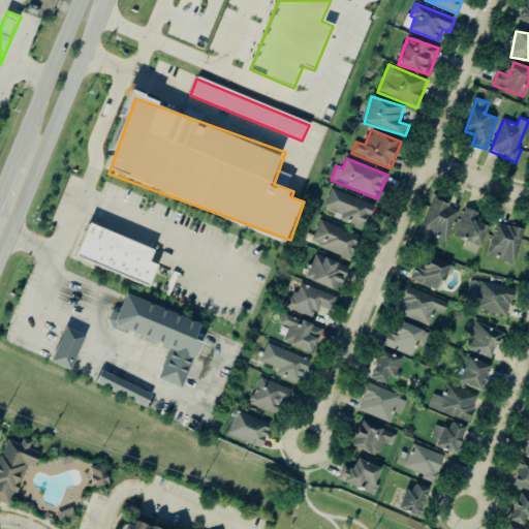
[(324,207),(336,212),(334,217),(365,230),(375,208),(333,188),(324,207)]
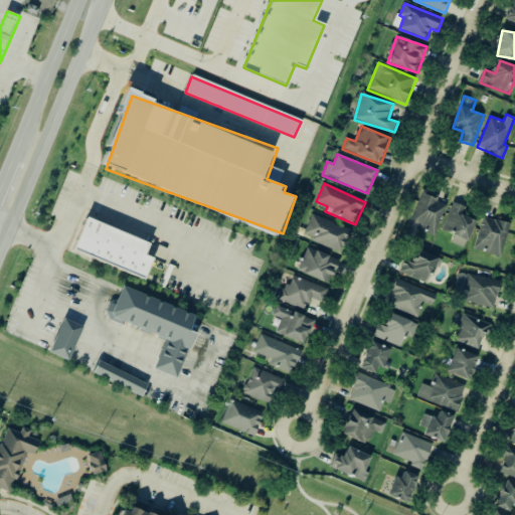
[(440,196),(421,189),(407,230),(434,239),(446,205),(438,202),(440,196)]
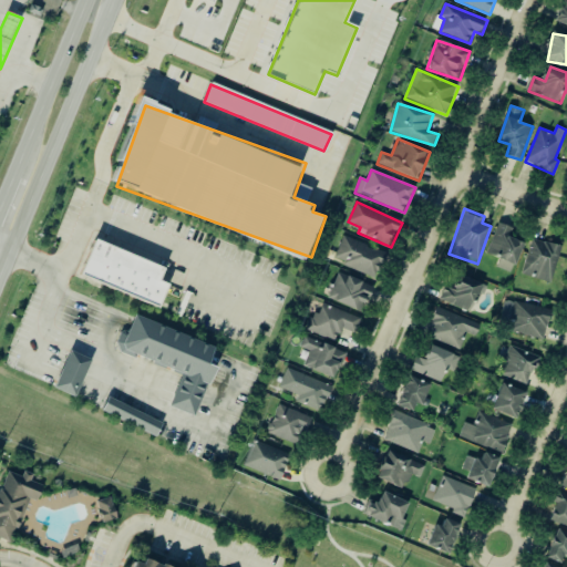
[(525,241),(512,238),(514,227),(497,223),(488,255),(501,258),(497,268),(515,274),(525,241)]
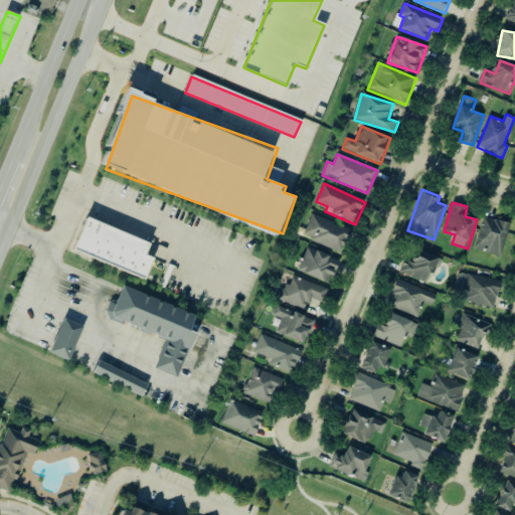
[(343,253),(352,230),(312,214),(302,236),(343,253)]
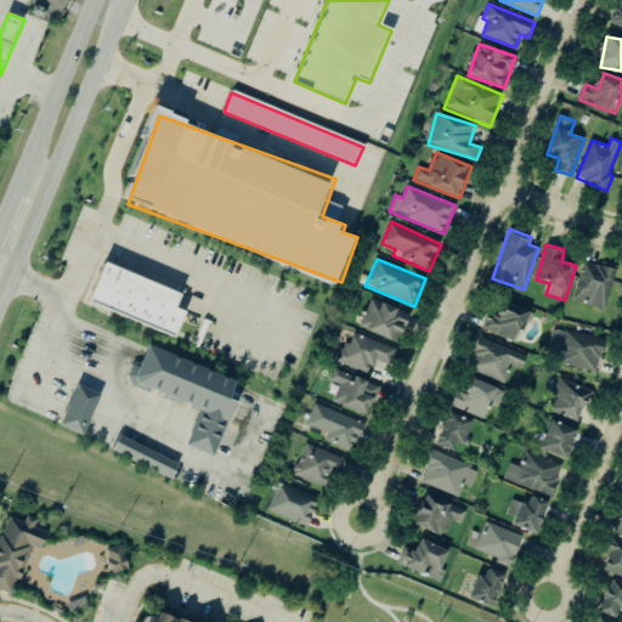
[(171,339),(86,303),(103,263),(179,295),(173,309),(182,312),(171,339)]
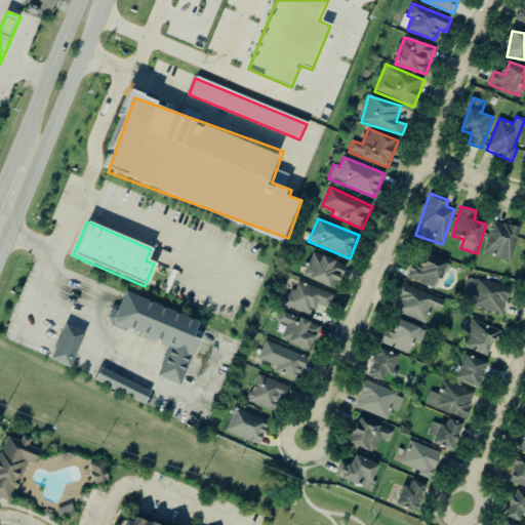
[(484,254),(512,261),(520,228),(492,221),(484,254)]
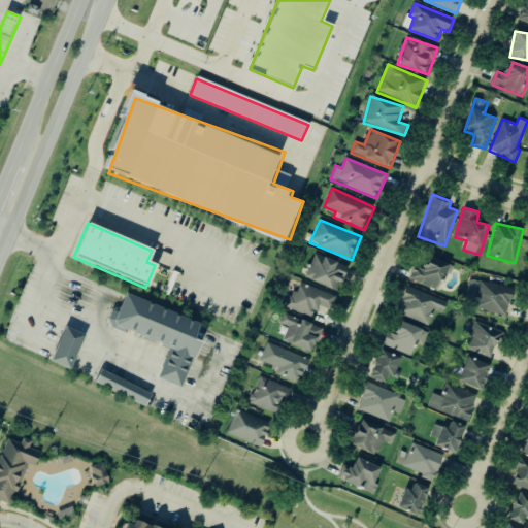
[(305,278),(338,292),(349,267),(316,254),(305,278)]
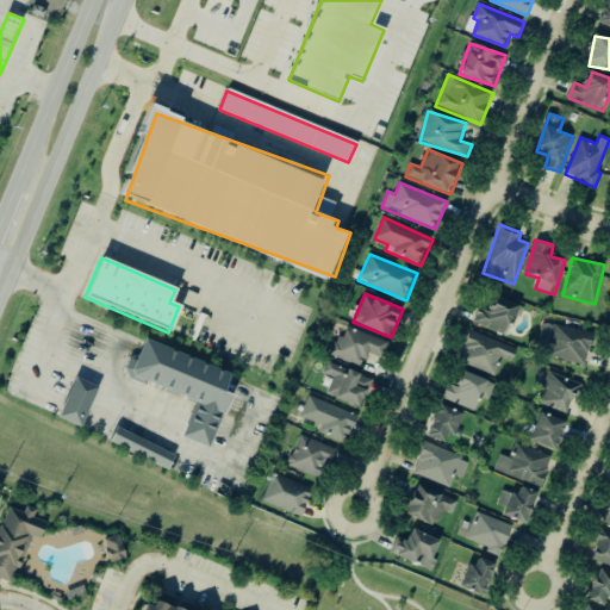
[(511,336),(520,305),(498,298),(496,305),(490,303),(487,311),(478,309),(473,324),(511,336)]
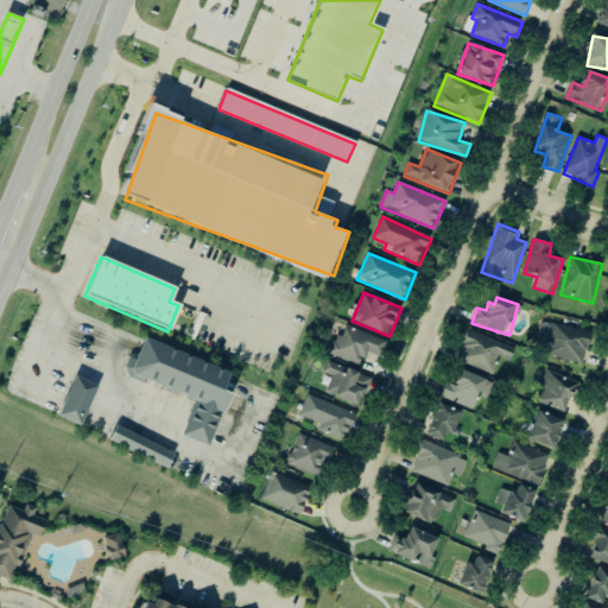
[(583,365),(593,336),(544,320),(534,348),(583,365)]
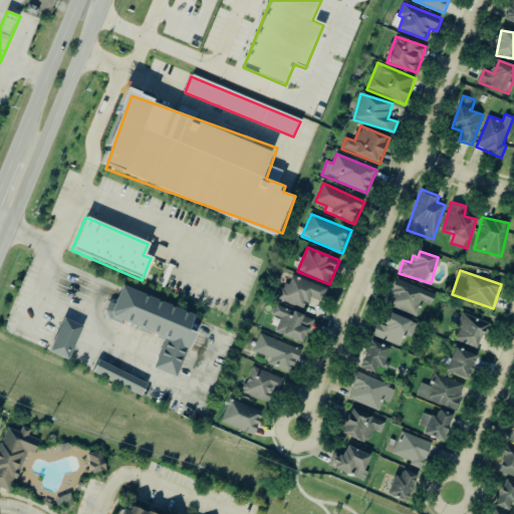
[(327,288),(292,276),(289,282),(285,281),(278,300),(305,309),(309,297),(322,302),(327,288)]
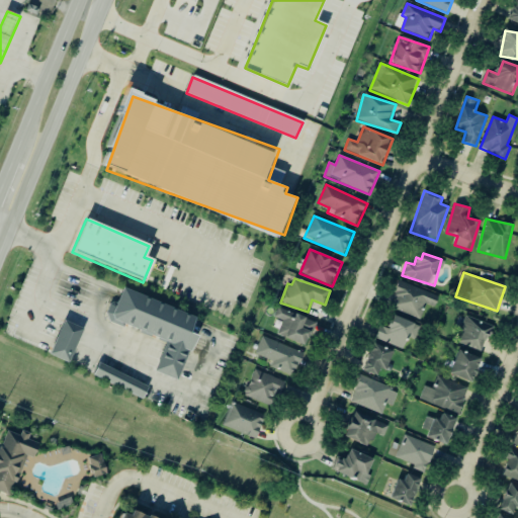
[(421,320),(427,305),(435,308),(440,298),(401,280),(390,306),(421,320)]
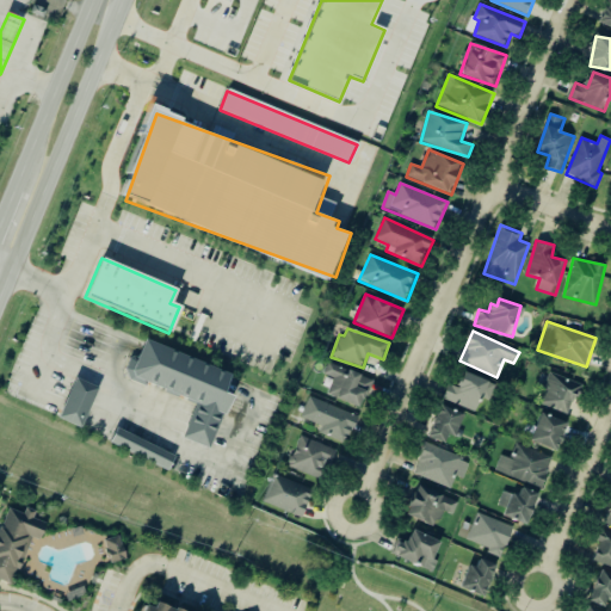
[(236,374),(148,340),(140,363),(133,359),(127,378),(147,386),(148,383),(199,402),(186,438),(215,449),(235,395),(228,393),(236,374)]
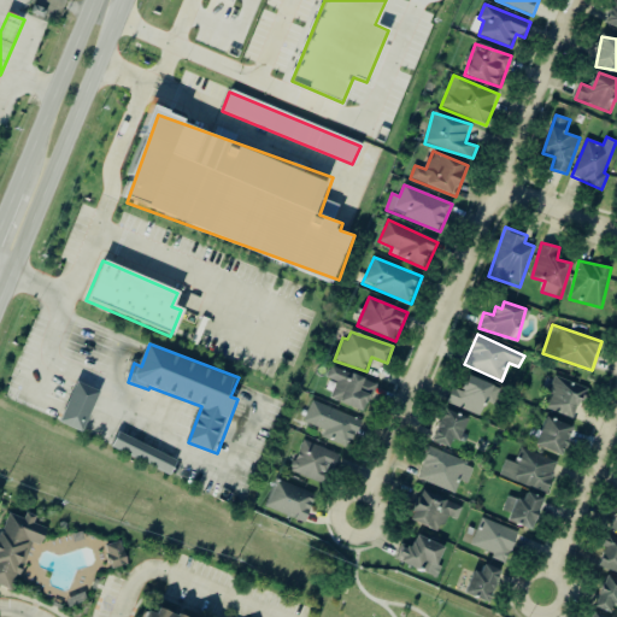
[(368,412),(377,383),(333,368),(328,381),(335,383),(330,400),(368,412)]
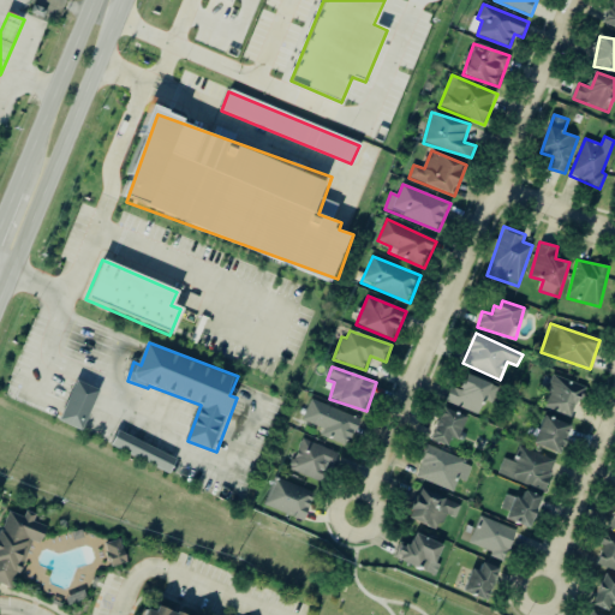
[(586,382),(553,374),(544,408),(577,417),(586,382)]
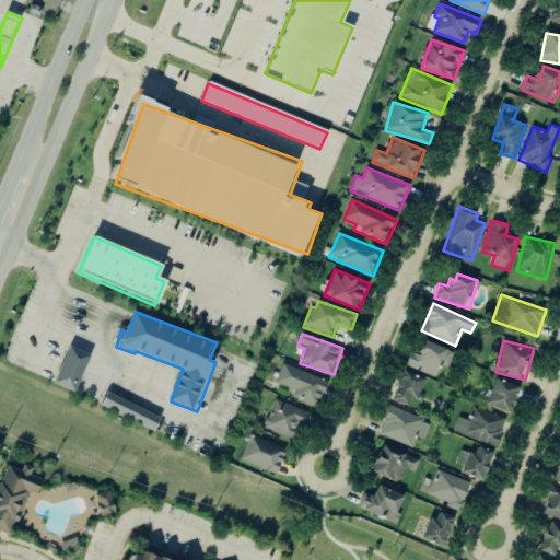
[(422,356),(410,351),(406,365),(438,377),(448,349),(428,341),(422,356)]
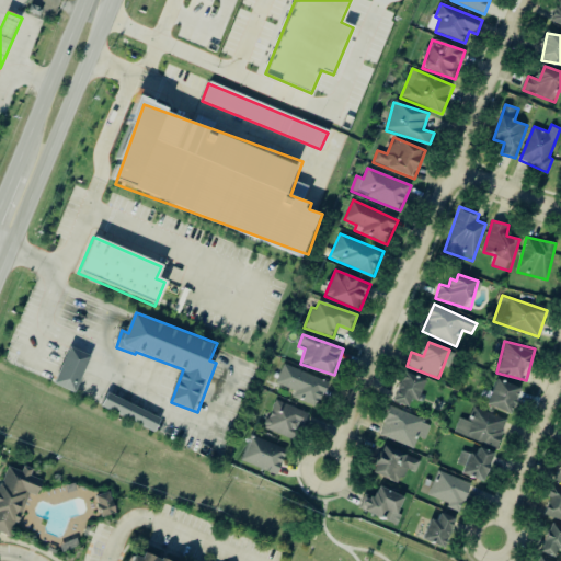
[(53,384),(69,347),(89,357),(72,392),(53,384)]
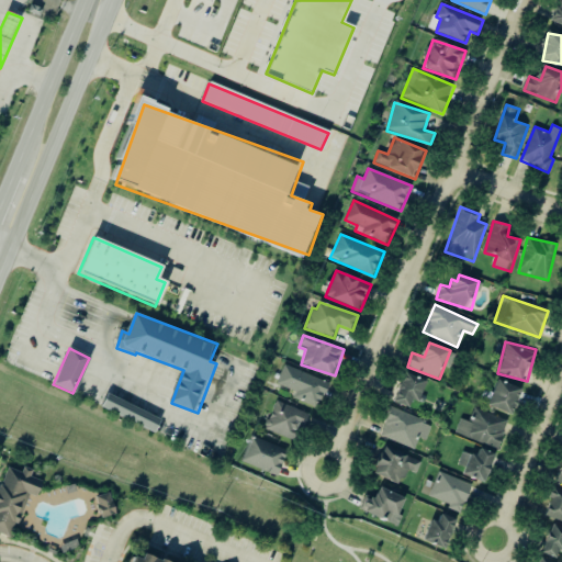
[(293,400),(319,409),(329,383),(284,366),(277,385),(295,392),(293,400)]
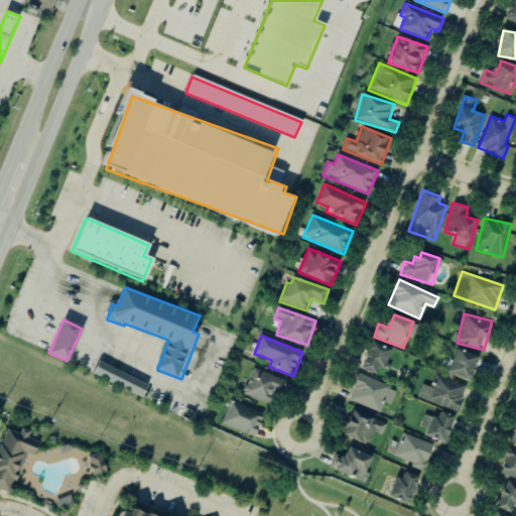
[(378,374),(380,367),(388,369),(393,349),(371,344),(365,371),(378,374)]
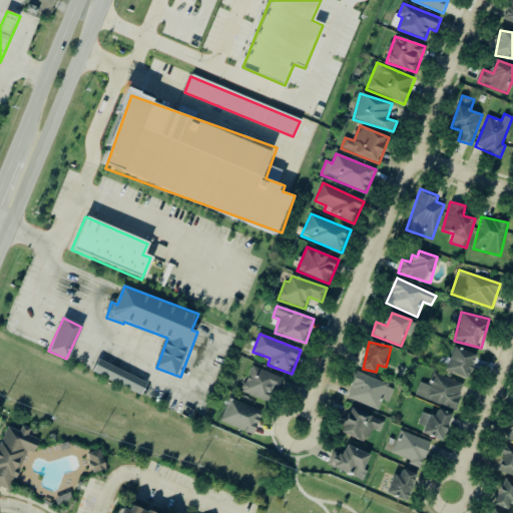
[(447,372),(471,379),(478,355),(455,348),(447,372)]
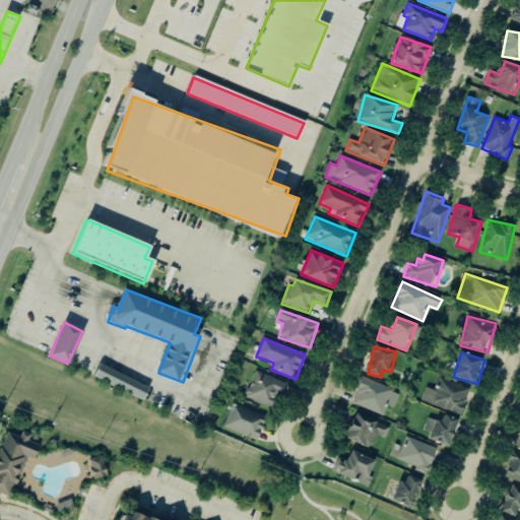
[(147,389),(141,401),(92,377),(99,365),(147,389)]
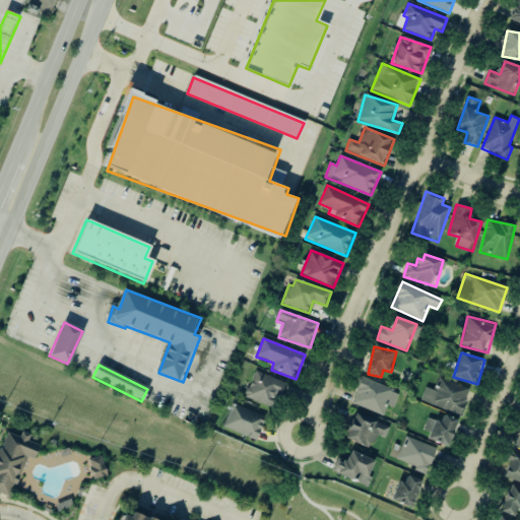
[(286,384),(256,372),(245,397),(272,408),(277,395),(281,396),(286,384)]
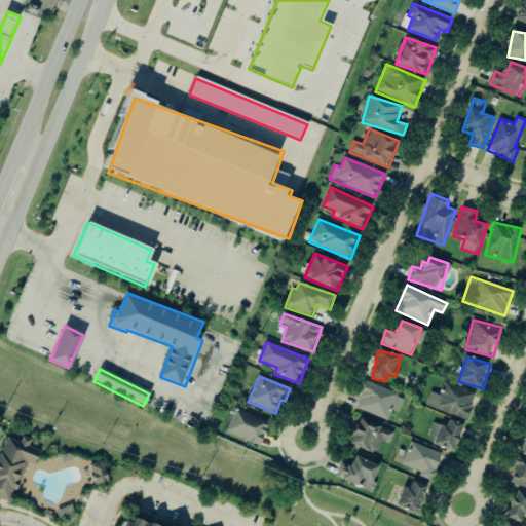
[(438,395),(431,392),(426,405),(465,421),(477,396),(444,381),(438,395)]
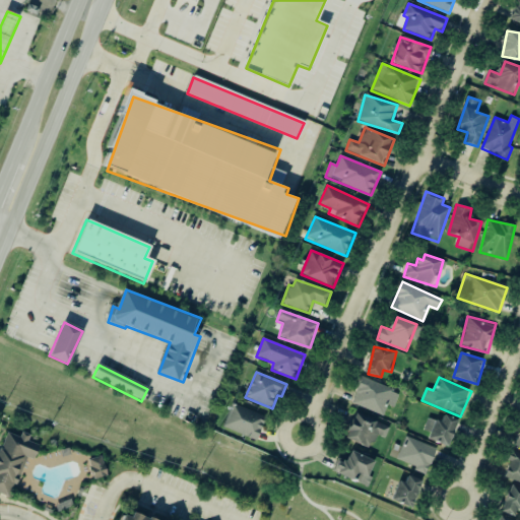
[(394,408),(400,393),(363,378),(352,403),(384,416),(388,405),(394,408)]
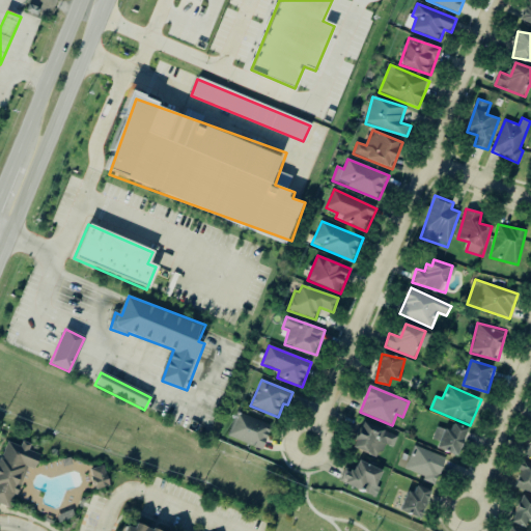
[(235,414),(229,439),(266,449),(272,424),(235,414)]
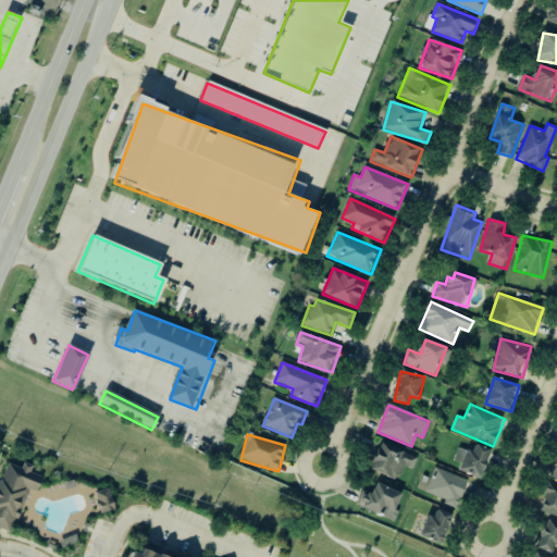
[(418,456),(379,444),(371,471),(398,480),(403,466),(415,469),(418,456)]
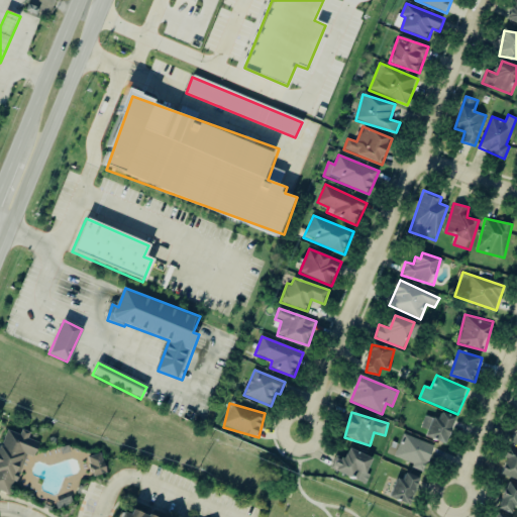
[(456,417),(441,413),(440,419),(425,416),(422,428),(429,430),(427,438),(449,444),(456,417)]
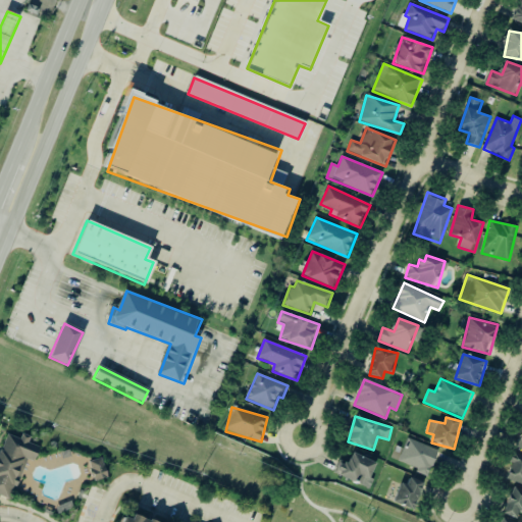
[(0,494),(13,500),(27,459),(37,462),(41,447),(30,444),(32,437),(21,434),(20,438),(6,433),(0,452),(0,494)]
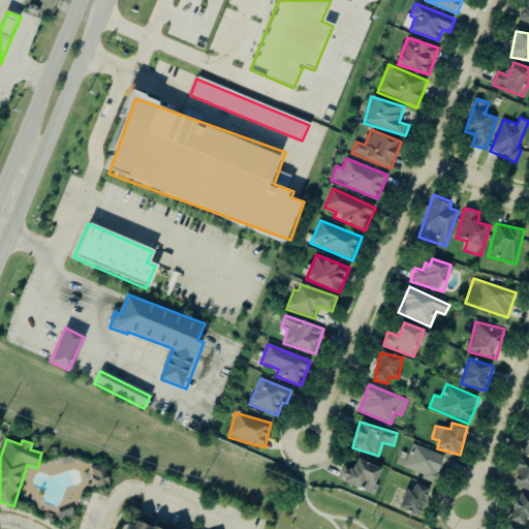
[(437,481),(445,456),(412,444),(404,470),(437,481)]
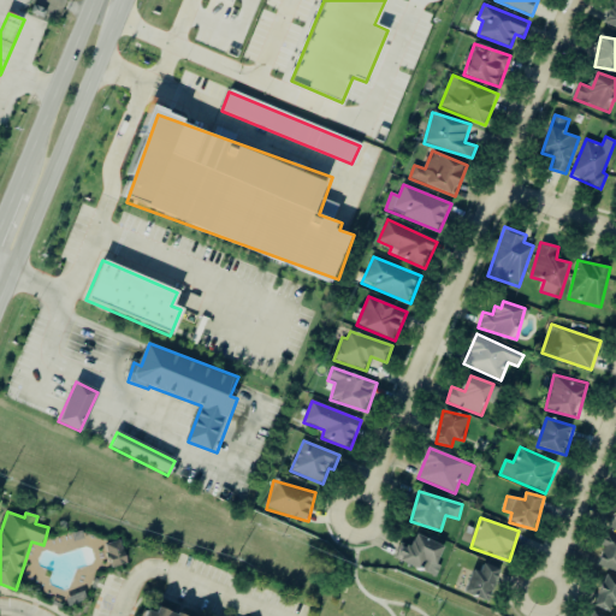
[(437,575),(448,546),(418,534),(413,548),(401,543),(395,560),(437,575)]
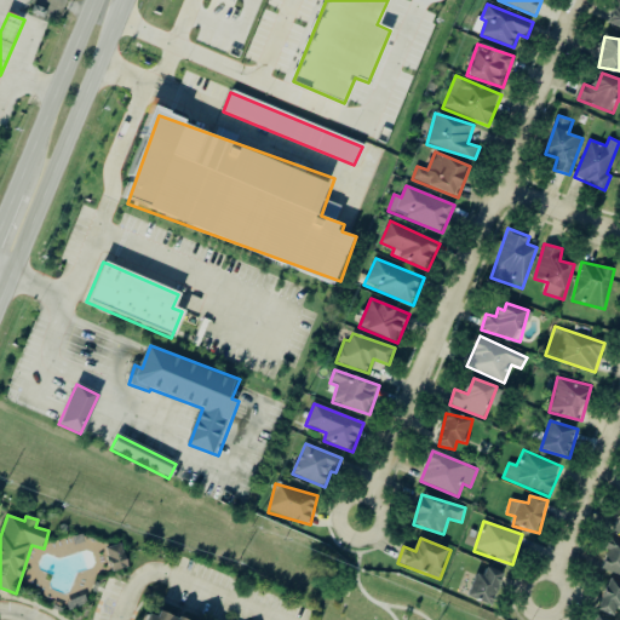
[(616,619),(619,609),(619,544),(609,543),(603,572),(607,573),(597,619),(616,619)]
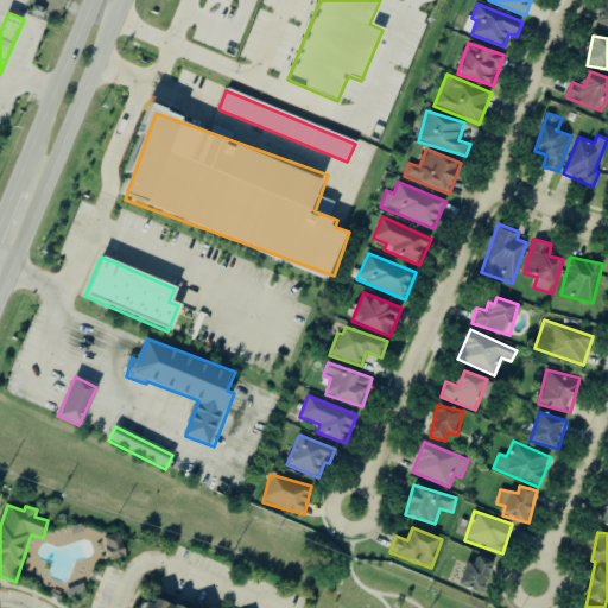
[(114,562),(128,556),(119,533),(105,538),(114,562)]
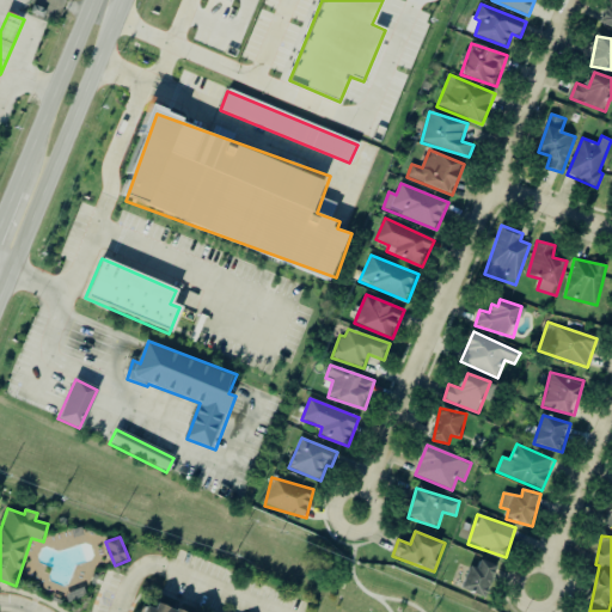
[(472,567),(464,588),(488,598),(501,568),(483,561),(479,570),(472,567)]
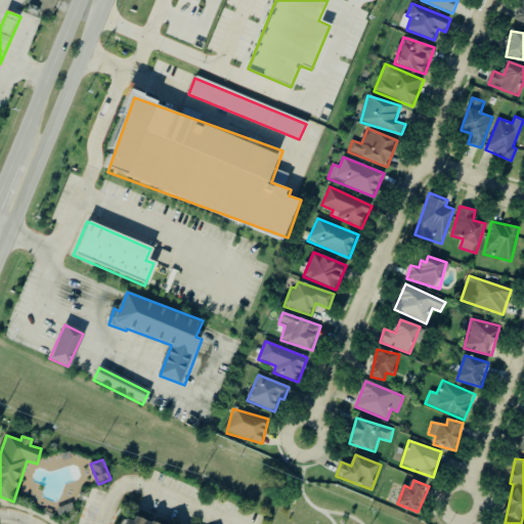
[(54,507),(70,499),(74,510),(58,517),(54,507)]
